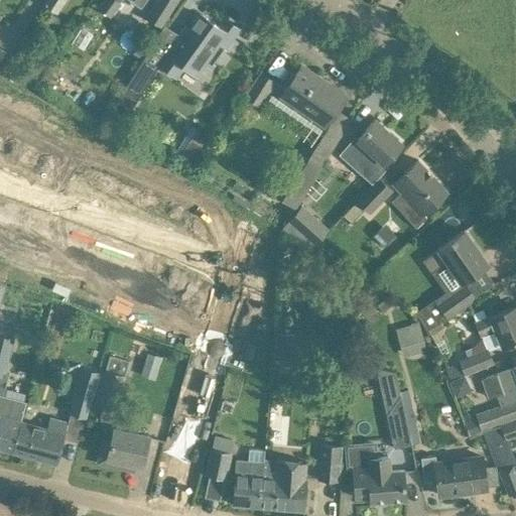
[(58,13),(67,0),(46,0),(44,4),(58,13)]
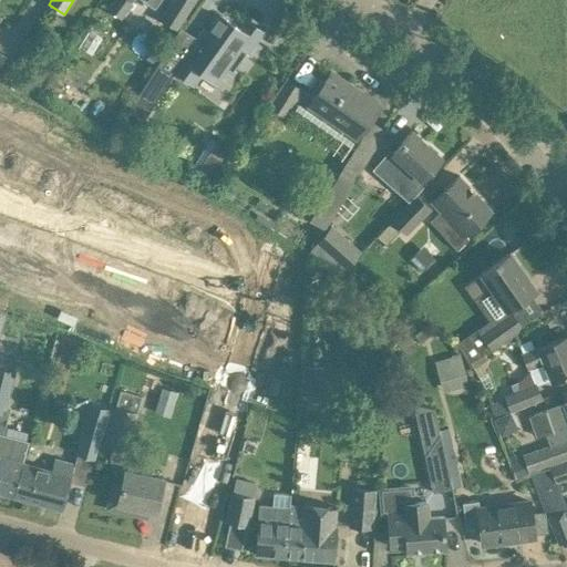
[(113,0),(107,9),(120,18),(132,2),(131,1),(131,0),(152,0),(157,3),(160,0),(113,0)]
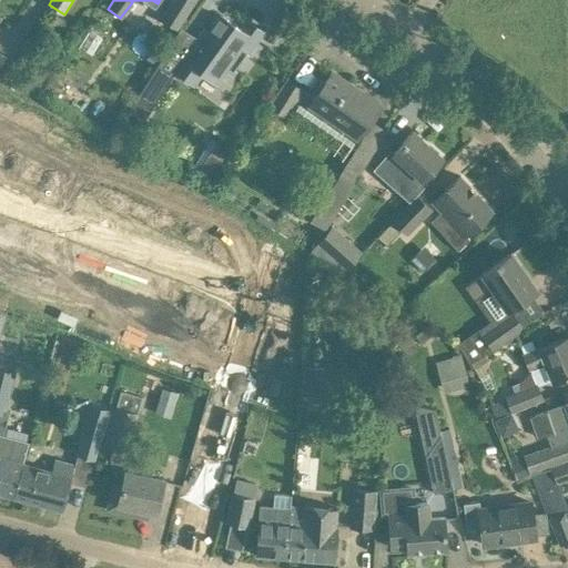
[(174,0),(161,22),(178,32),(198,0),(174,0)]
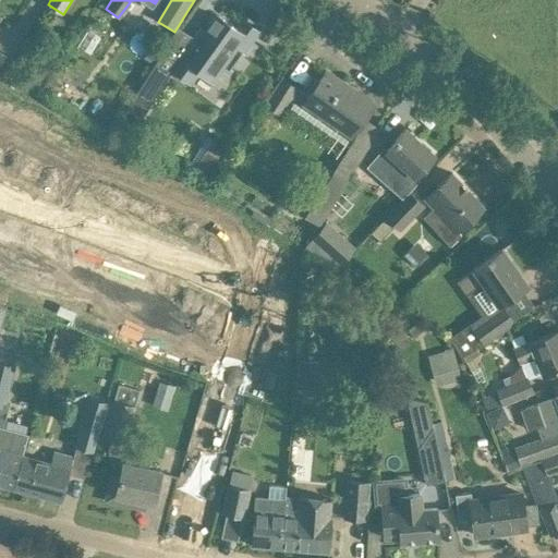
[(191,40),(170,71),(189,84),(197,73),(213,84),(222,71),(229,76),(232,72),(229,70),(241,51),(243,52),(258,32),(243,21),(237,29),(216,15),(196,44),(191,40)]
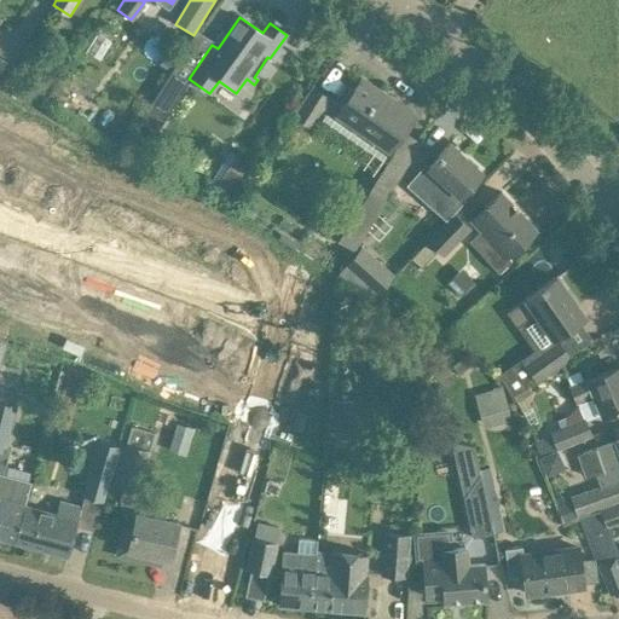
[(172,67),(140,119),(157,129),(189,79),(172,67)]
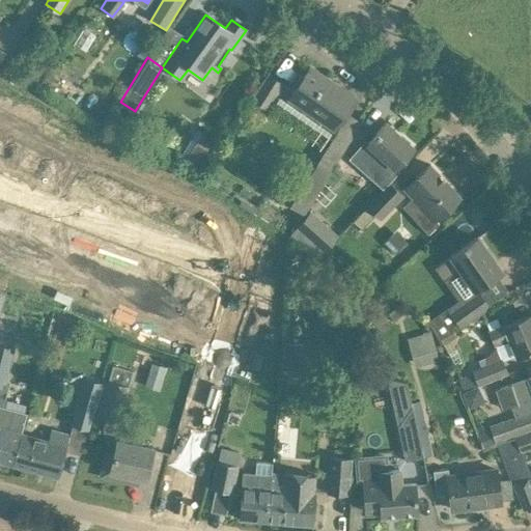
[(333,130),(343,115),(355,98),(310,66),(288,99),(333,130)]
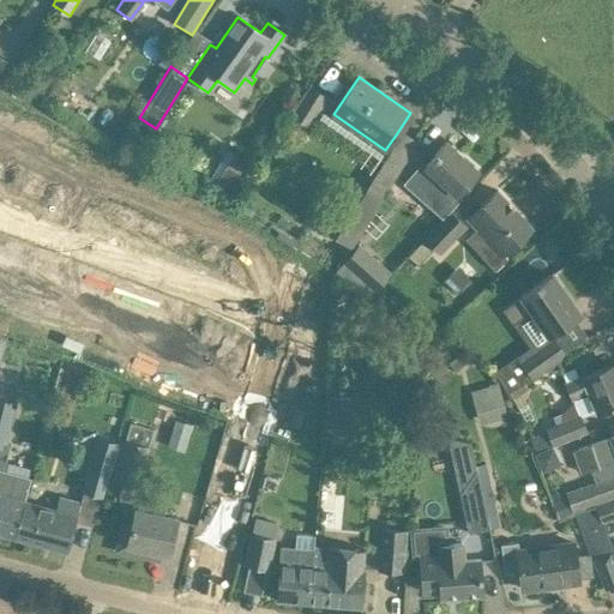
[(290,114),(309,126),(327,97),(308,85),(290,114)]
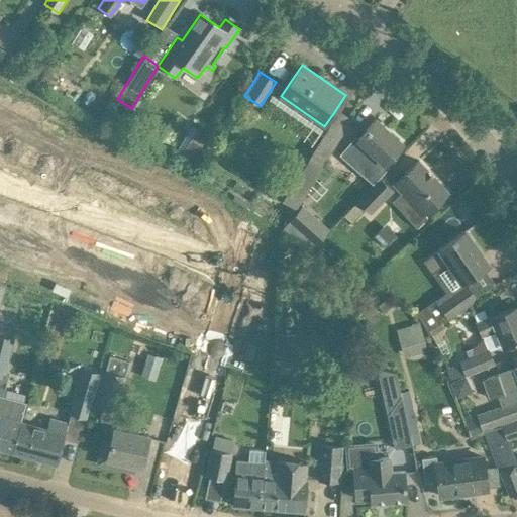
[(294,208),(322,167),(352,120),(339,110),(327,128),(309,158),(300,151),(273,195),(294,208)]
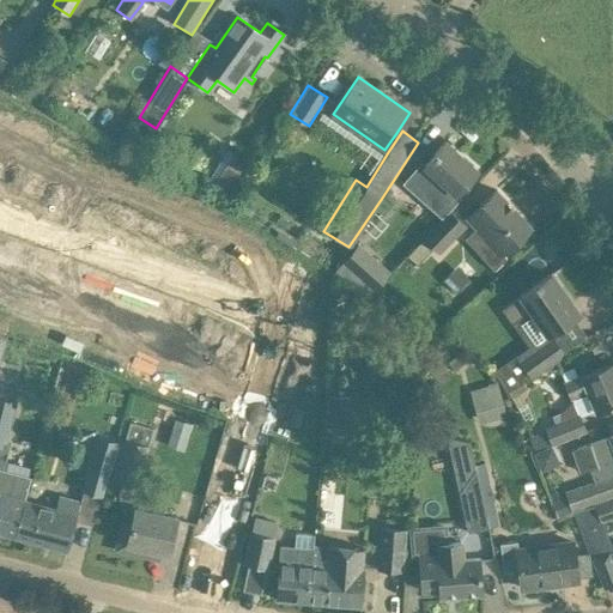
[(419,163),(400,184),(439,219),(459,198),(455,194),(461,187),(478,169),(445,141),(430,159),(423,167),(419,163)]
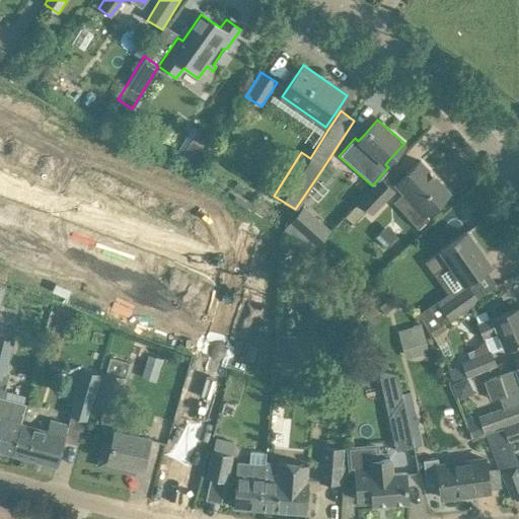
[(420,160),(404,174),(394,183),(408,198),(398,207),(419,228),(429,218),(425,214),(449,192),(420,160)]
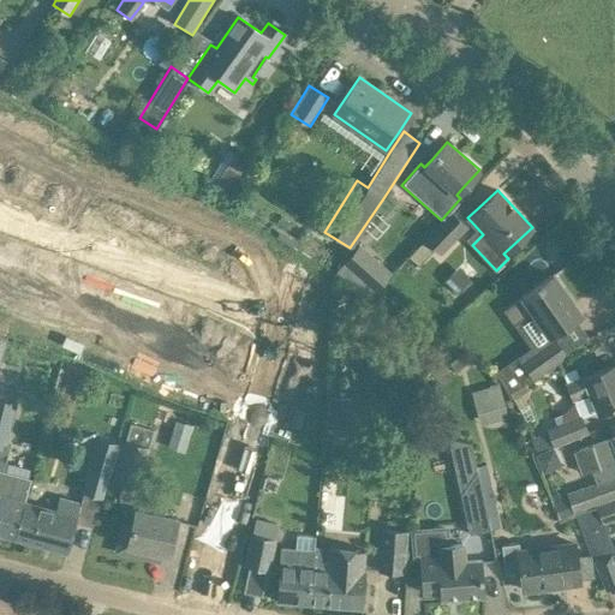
[(441,254),(467,226),(451,210),(424,238),(407,256),(418,266),(435,249),(441,254)]
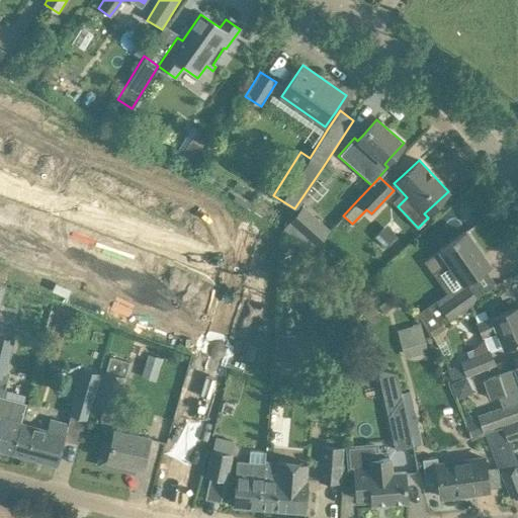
[(331,229),(304,203),(282,228),(313,247),(331,229)]
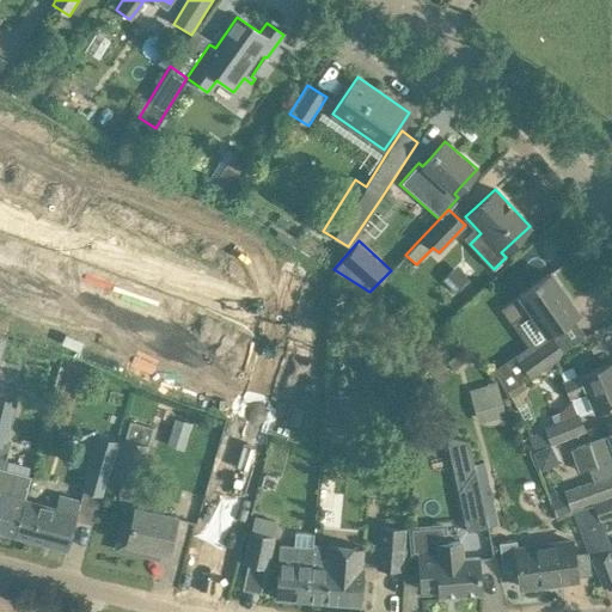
[(454,267),(442,280),(454,292),(467,279),(454,267)]
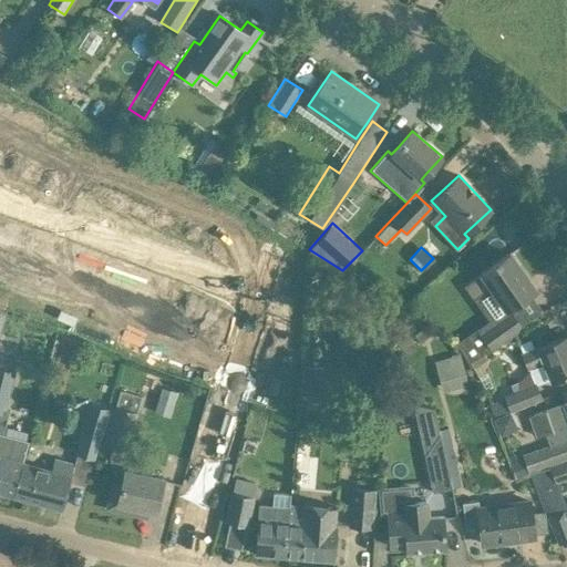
[(507,308),(516,302),(535,289),(509,253),(482,272),(464,286),(474,299),(492,286),(507,308)]
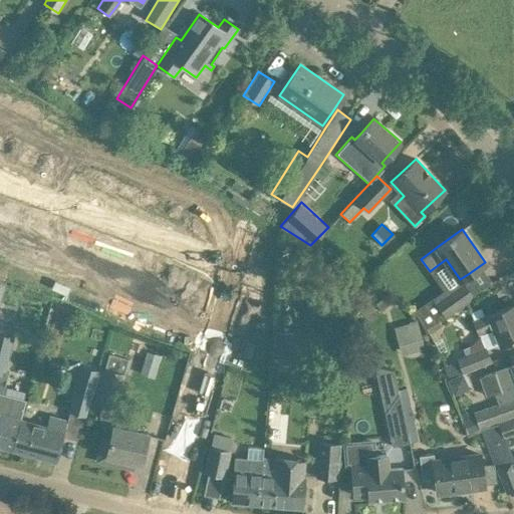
[(258,252),(252,273),(291,284),(296,267),(310,271),(315,253),(277,242),(273,256),(258,252)]
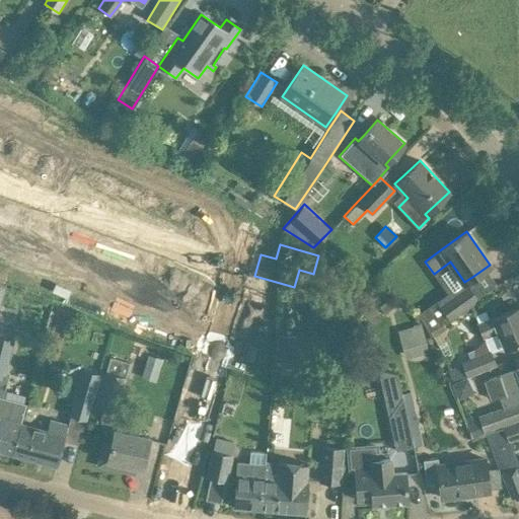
[(106,254),(92,293),(108,299),(103,313),(121,319),(135,282),(122,277),(127,263),(106,254)]
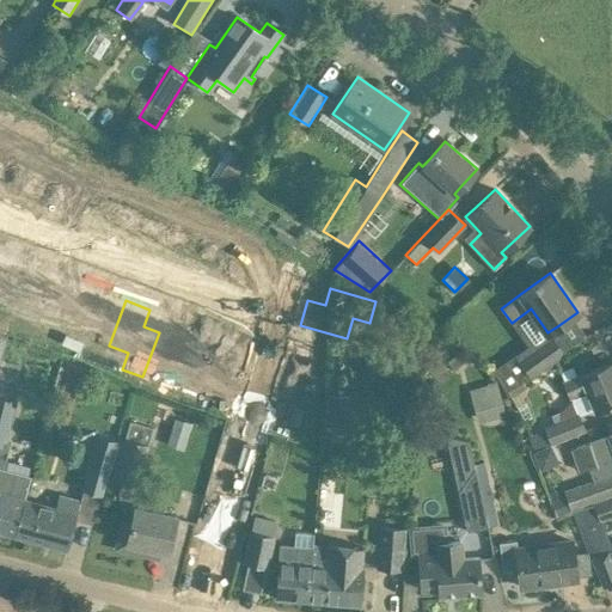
[(159,332),(142,377),(163,385),(169,368),(189,375),(206,331),(182,322),(176,338),(159,332)]
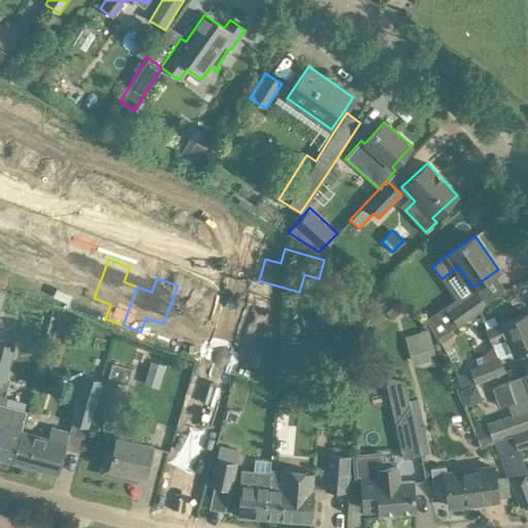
[(259,281),(254,302),(268,306),(264,322),(303,333),(308,315),(294,309),(299,292),(259,281)]
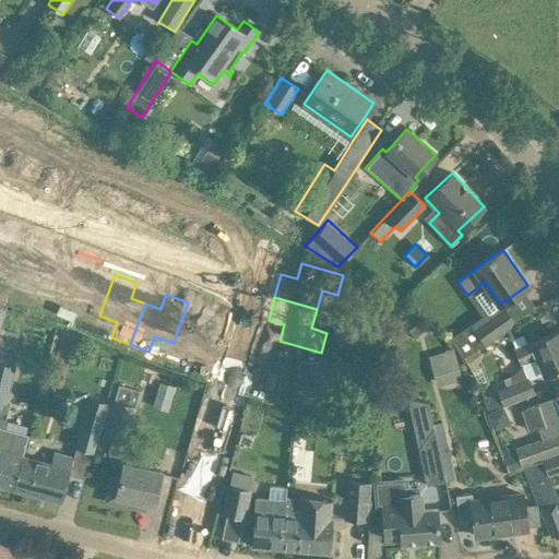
[(188,302),(173,343),(192,351),(187,366),(211,375),(223,332),(204,325),(211,310),(188,302)]
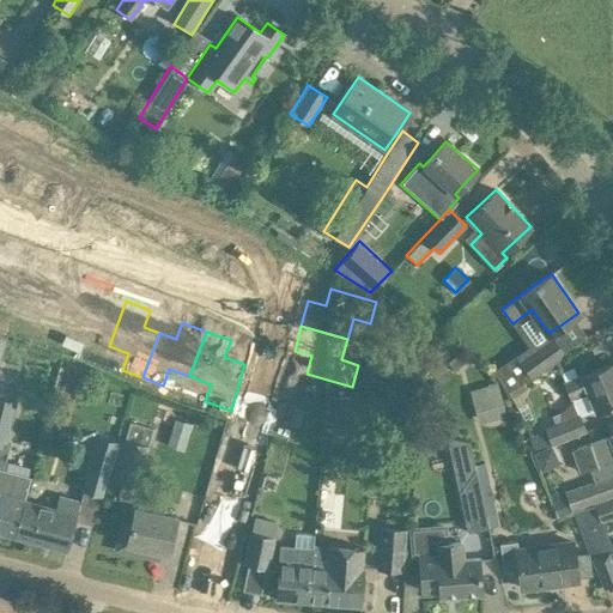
[(508,392),(530,375),(562,352),(552,338),(520,360),(497,376),(508,392)]
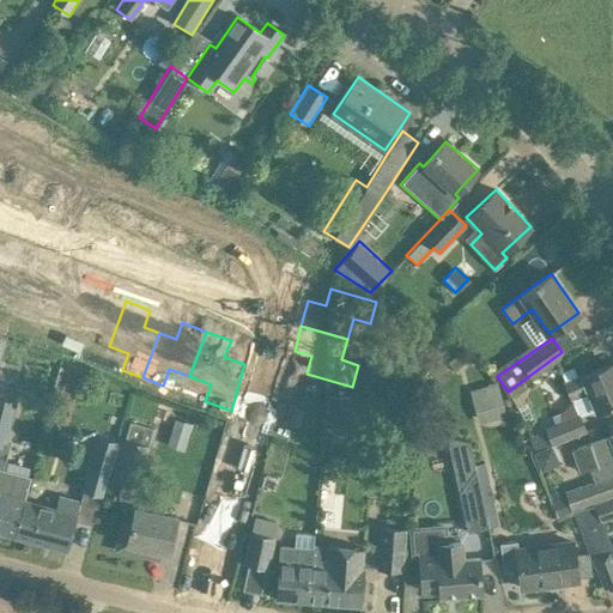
[(16,376),(14,376),(20,352),(2,346),(0,357),(0,447),(5,448),(14,411),(7,410),(16,376)]
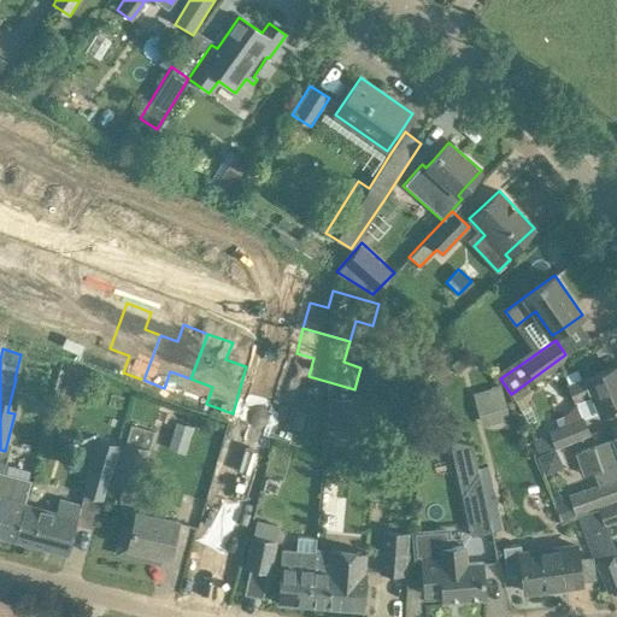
[(463,354),(452,364),(462,375),(472,365),(463,354)]
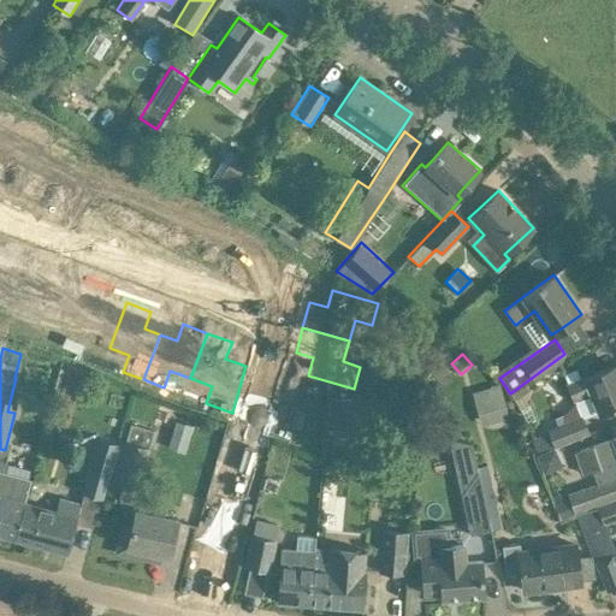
[(83,368),(70,365),(58,402),(71,407),(83,368)]
